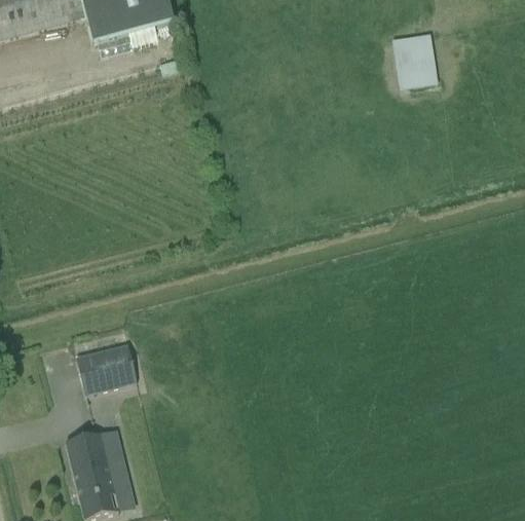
[(0,0),(0,43),(86,21),(94,44),(127,34),(132,49),(159,42),(154,27),(175,22),(169,0),(0,0)]
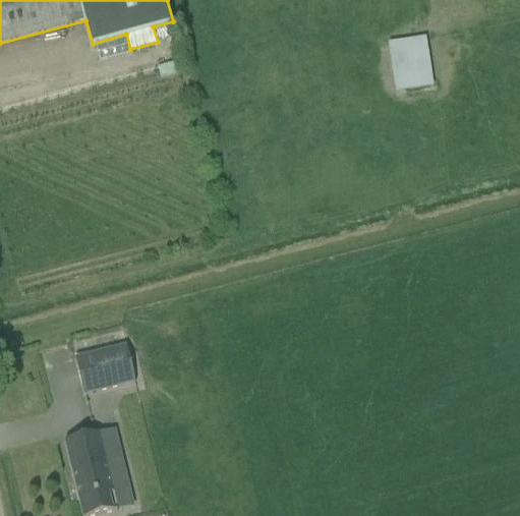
[(428,34),(390,38),(395,89),(434,84),(428,34)]
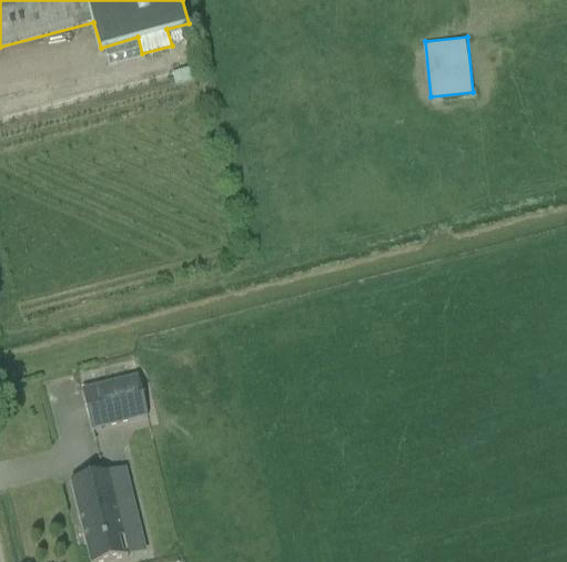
[(147,412),(137,373),(80,387),(90,427),(147,412)]
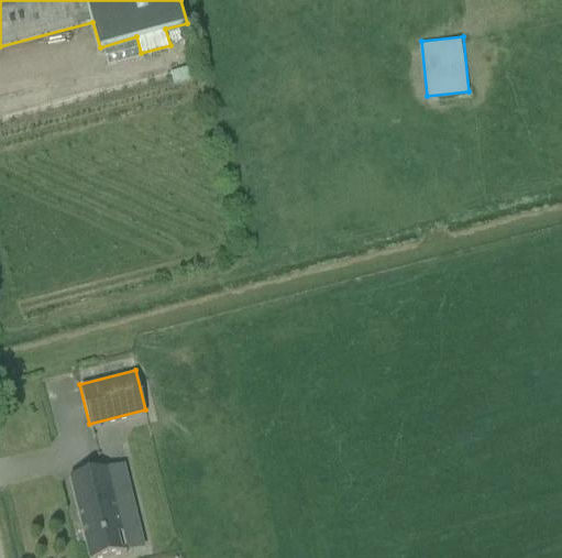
[(112,489),(107,465),(99,467),(99,468),(78,473),(77,472),(69,474),(91,557),(128,548),(117,506),(134,502),(130,484),(112,489)]
